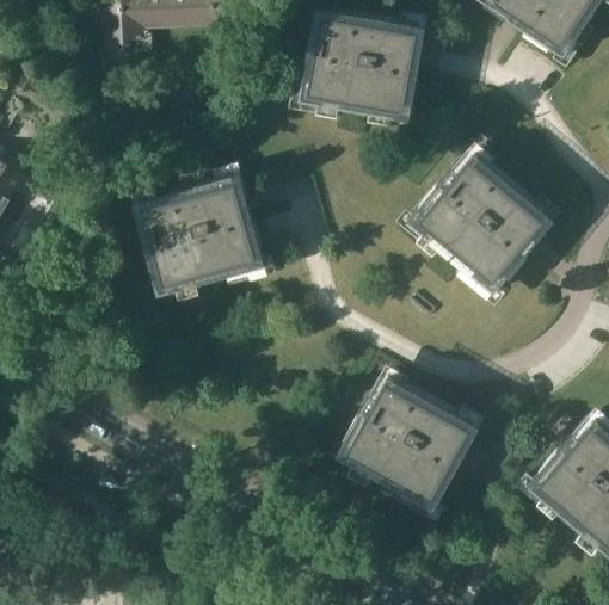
[(85,0),(87,28),(87,35),(213,30),(213,24),(211,0),(85,0)]
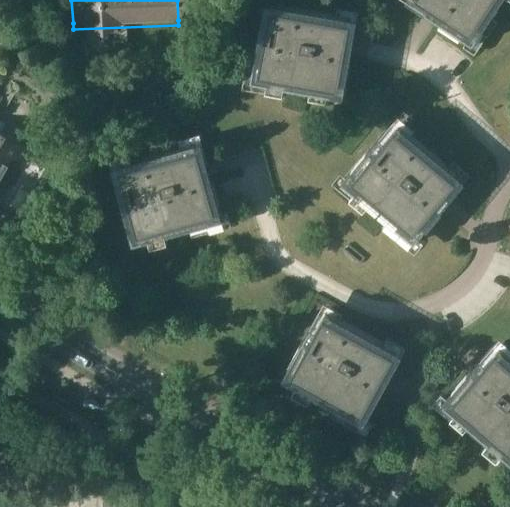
[(229,66),(186,119),(233,158),(199,167),(194,148),(116,169),(122,192),(132,189),(136,203),(119,208),(131,249),(148,245),(163,240),(190,233),(205,229),(222,224),(211,185),(252,174),(345,251),(342,255),(330,319),(324,316),(313,337),(322,341),(315,354),(300,346),(279,384),(295,392),(362,429),(383,392),(370,385),(377,372),(384,376),(395,355),(389,352),(407,320),(413,309),(437,328),(456,344),(485,368),(483,370),(489,375),(479,386),(468,376),(440,409),(486,449),(499,459),(509,469),(509,235),(465,260),(451,248),(509,178),(509,176),(509,110),(509,109),(502,101),(495,95),(509,72),(509,0),(406,0),(404,3),(403,5),(365,64),(413,96),(391,129),(395,132),(382,147),(390,154),(380,165),(367,154),(354,170),(292,119),(297,95),(309,97),(325,100),(342,103),(349,61),(335,58),(338,44),(345,45),(349,22),(270,8),(266,31),(276,32),(273,47),(256,44),(249,83),(229,66)]
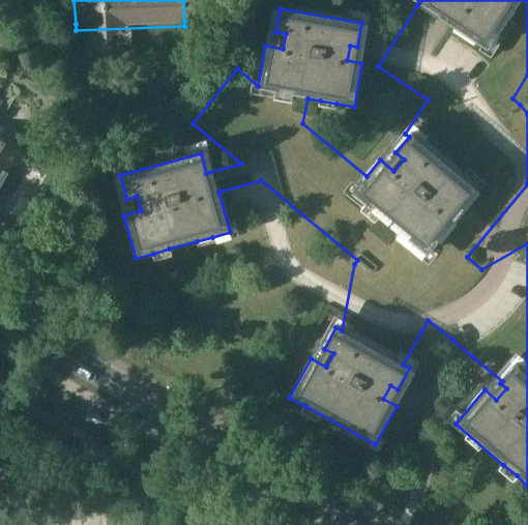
[(0,49),(5,52),(13,37),(0,29),(0,49)]
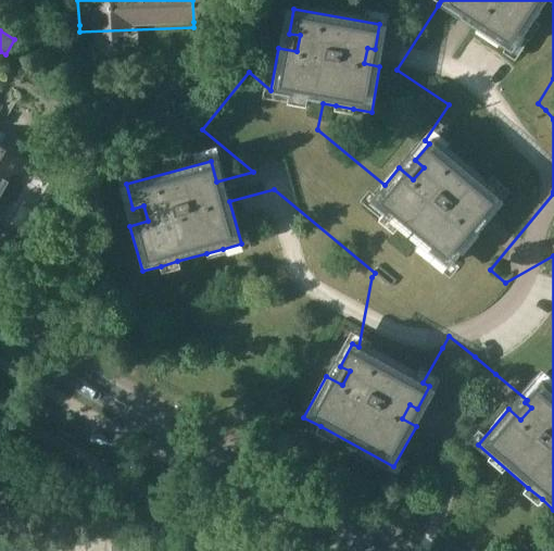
[(0,205),(2,201),(8,204),(16,190),(11,187),(24,165),(0,152),(0,149),(4,141),(0,138),(0,205)]
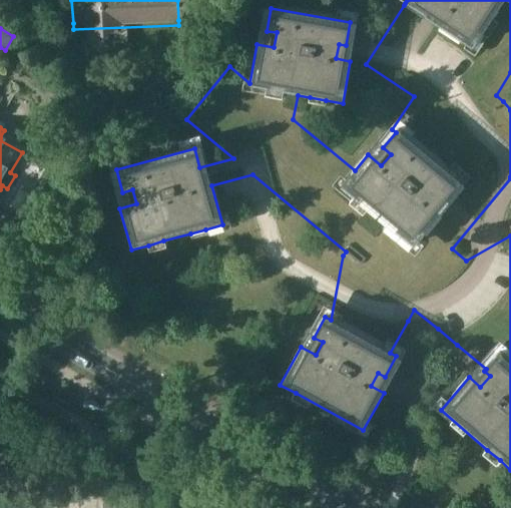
[(10,210),(4,220),(21,229),(26,220),(10,210)]
